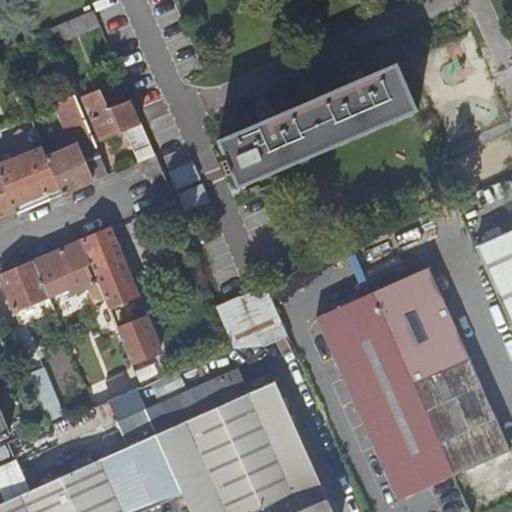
[(98,21),(94,11),(49,31),(53,41),(98,21)]
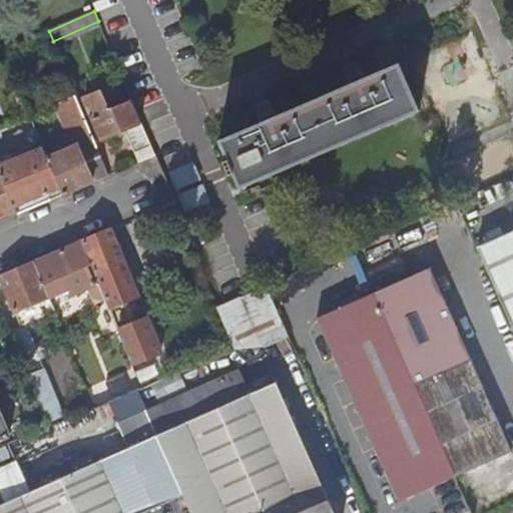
[(226,172),(231,170),(237,184),(417,111),(398,63),(363,78),(361,73),(349,78),(351,83),(275,115),(273,110),(260,116),(262,120),(218,138),(226,158),(221,160),(226,172)]
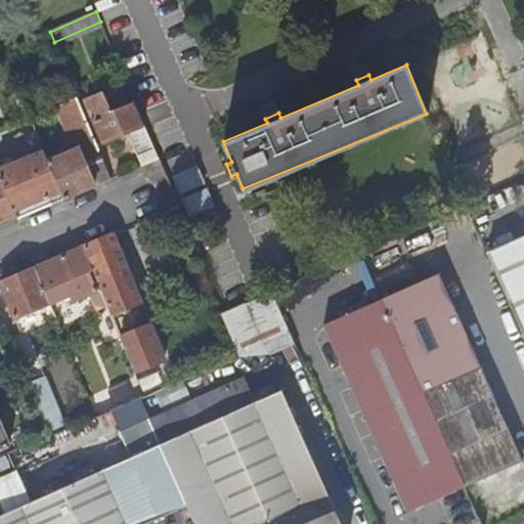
[(128,133),(141,167),(160,159),(136,104),(113,114),(104,94),(87,101),(104,143),(128,133)]
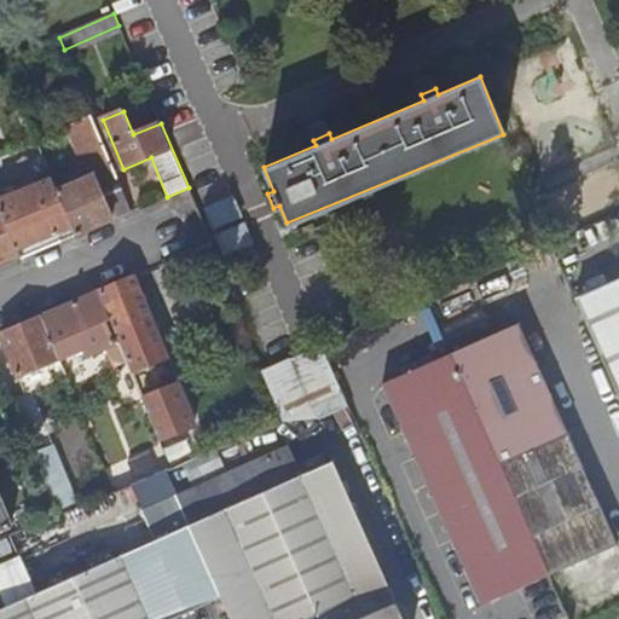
[(75,181),(57,190),(73,227),(76,237),(132,213),(93,120),(86,122),(90,129),(77,134),(85,151),(77,154),(93,190),(99,186),(103,195),(84,202),(75,181)]
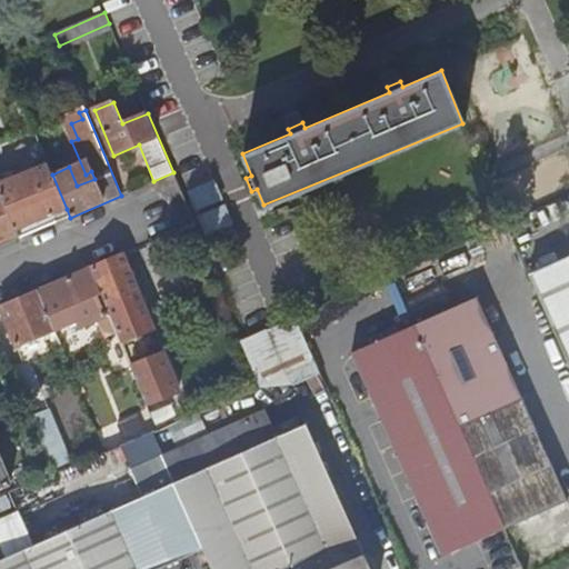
[(28,115),(36,133),(45,130),(37,111),(28,115)]
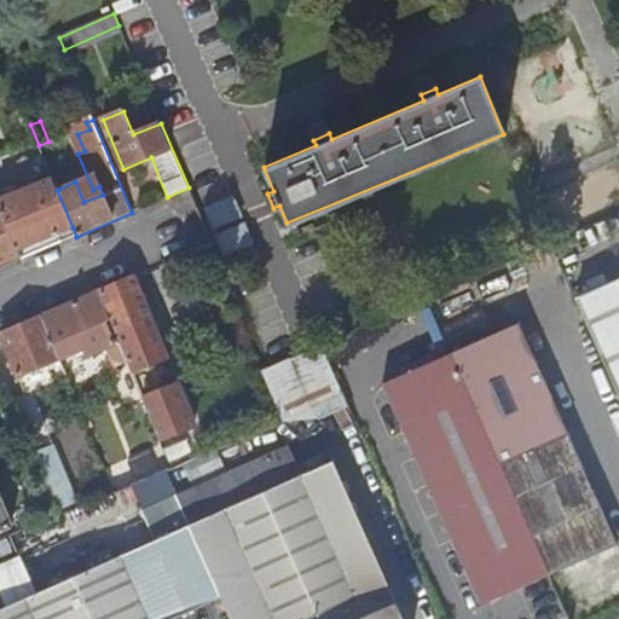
[(48,142),(39,145),(45,161),(55,157),(48,142)]
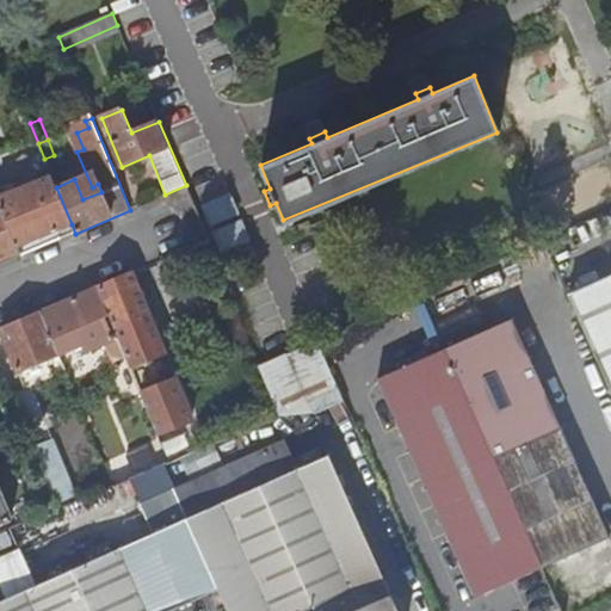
[(0,209),(17,250),(72,224),(56,187),(51,177),(0,197),(0,209)]
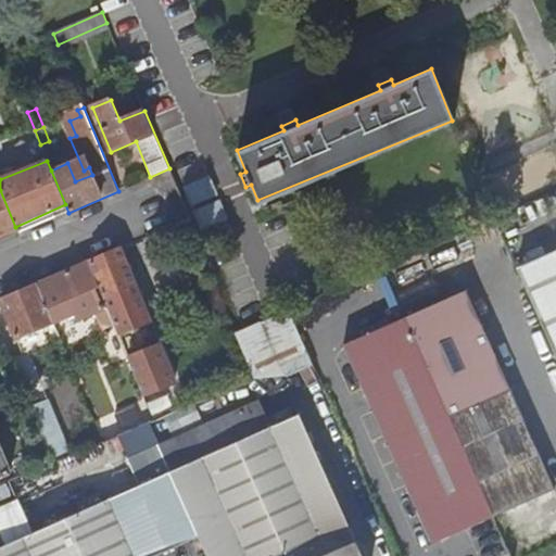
[(0,241),(19,234),(15,227),(0,190),(0,241)]
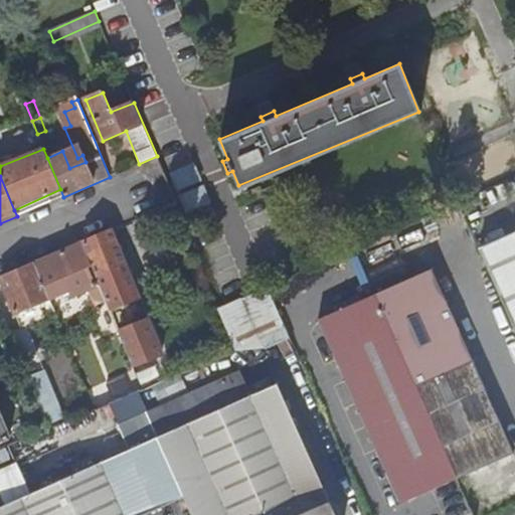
[(100,287),(106,302),(109,309),(138,297),(112,230),(82,243),(93,268),(100,287)]
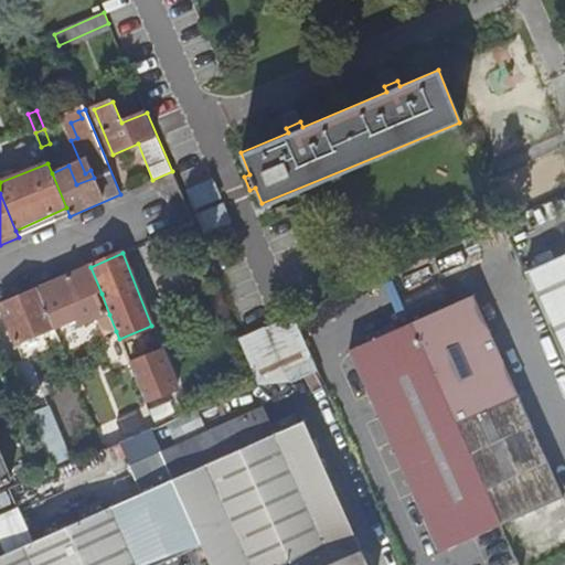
[(564,254),(526,272),(564,356),(564,254)]
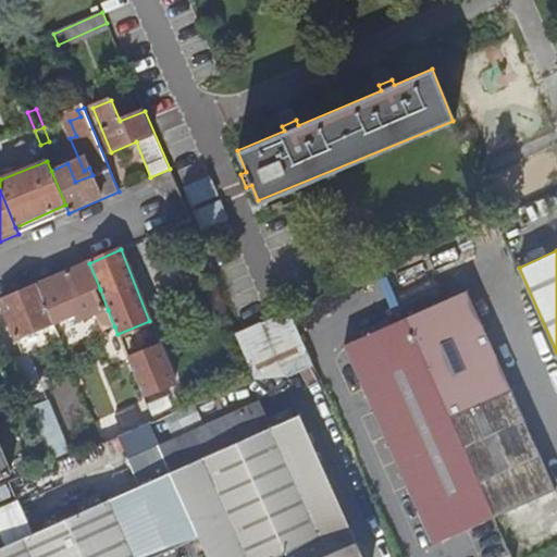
[(89,263),(38,285),(53,323),(67,318),(69,320),(77,316),(79,321),(97,313),(103,331),(114,326),(108,310),(103,311),(96,291),(100,289),(89,263)]
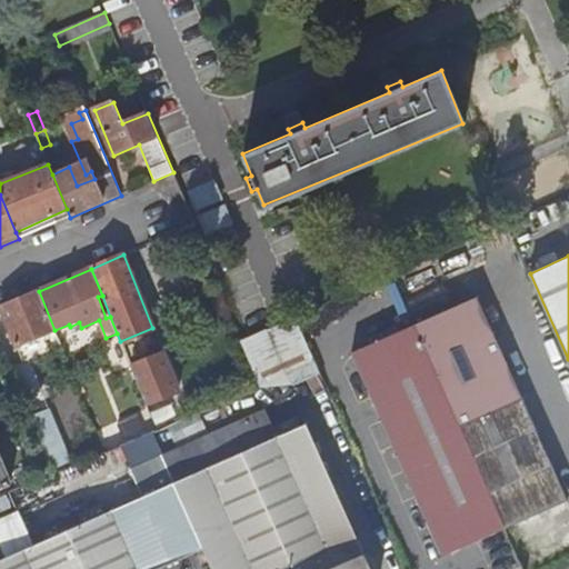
[(55,330),(39,291),(1,308),(21,357),(38,350),(33,339),(55,330)]
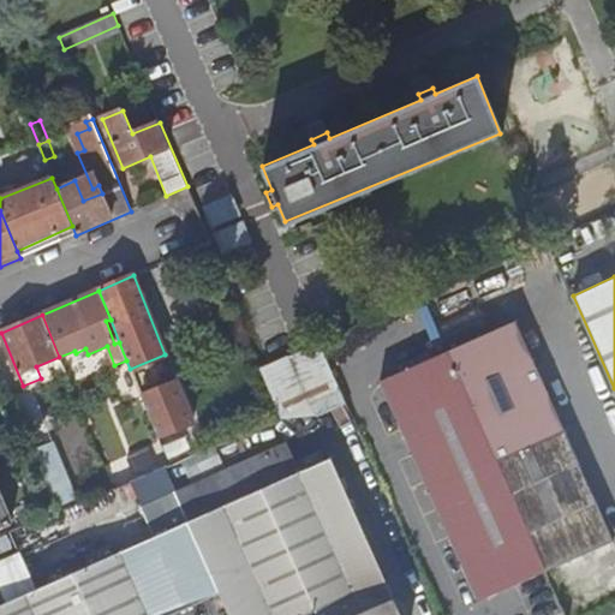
[(608,525),(518,320),(376,383),(466,587),(608,525)]
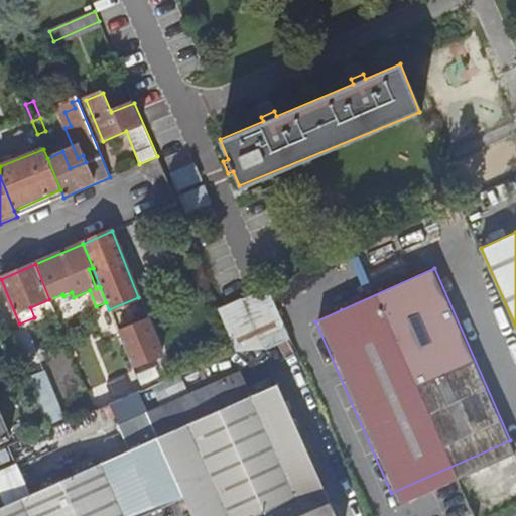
[(289,338),(288,338),(267,288),(220,309),(237,351),(260,341),(263,349),(289,338)]
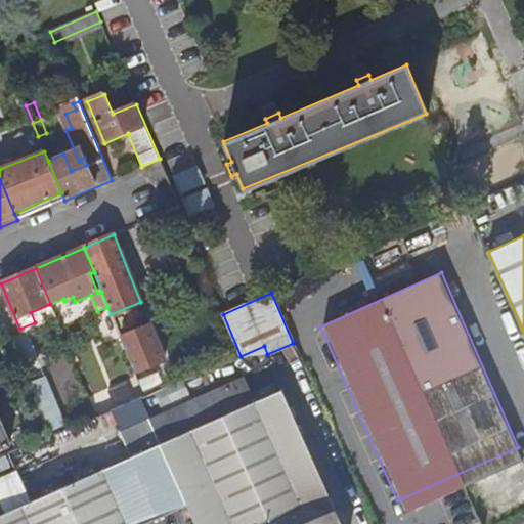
[(133,333),(121,339),(134,374),(147,368),(133,333)]
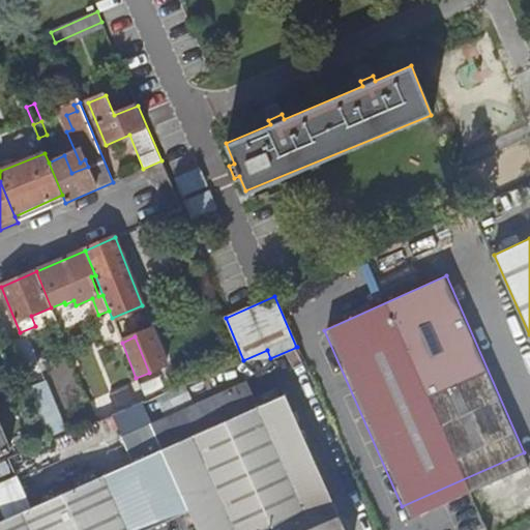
[(149,422),(188,510),(197,529),(343,529),(284,396),(257,408),(245,382),(149,422)]
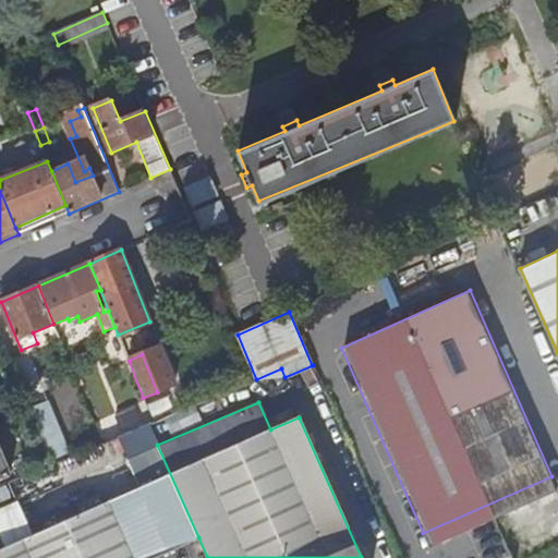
[(48,417),(36,422),(50,457),(62,451),(48,417)]
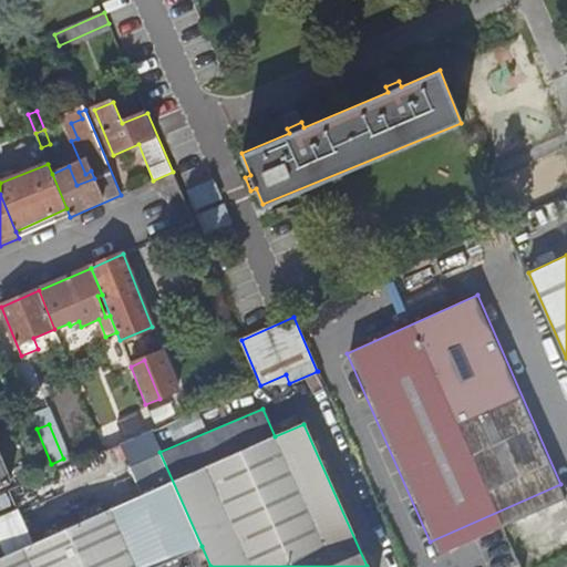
[(130,465),(143,495),(172,559),(202,546),(160,452),(130,465)]
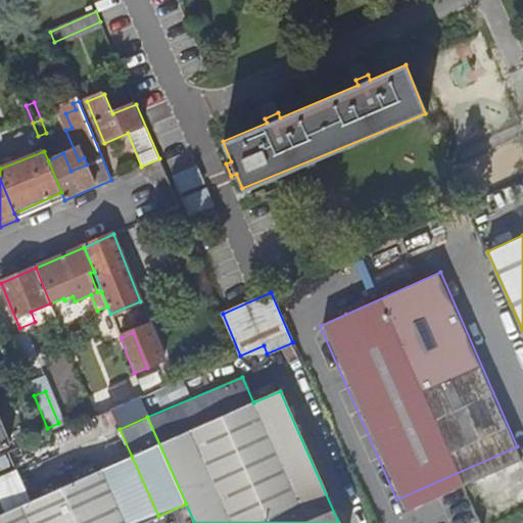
[(0,452),(10,447),(0,423),(0,452)]
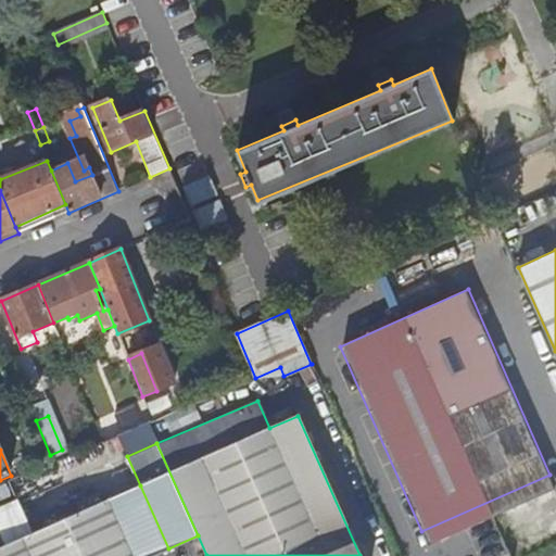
[(0,547),(0,555),(152,555),(168,548),(140,485),(0,547)]
